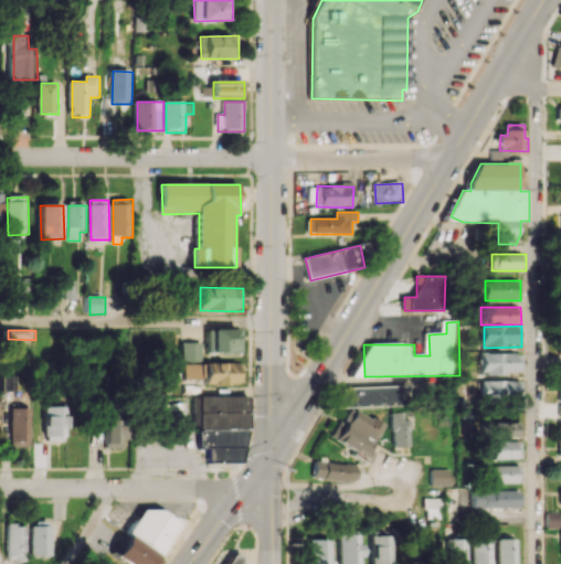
[(243,354),(244,330),(214,330),(213,354),(243,354)]
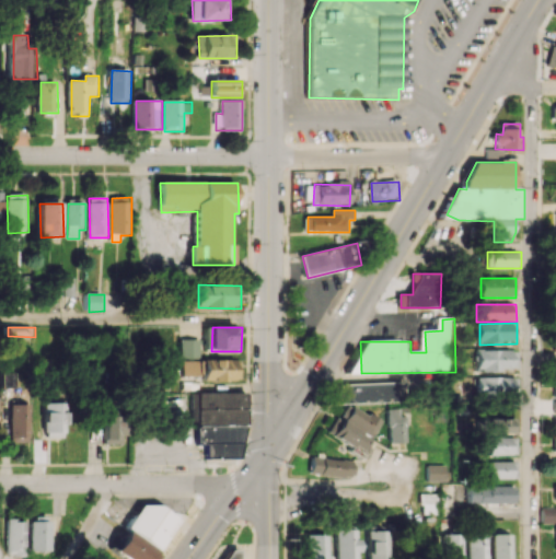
[(184,360),(184,376),(204,376),(204,340),(184,340),(184,360)]
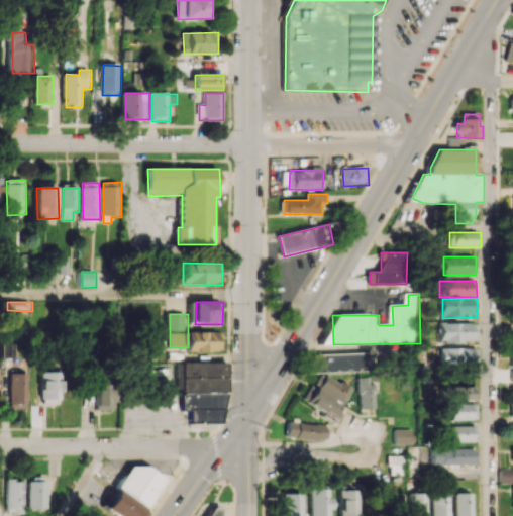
[(479,323),(442,324),(442,343),(479,342),(479,323)]
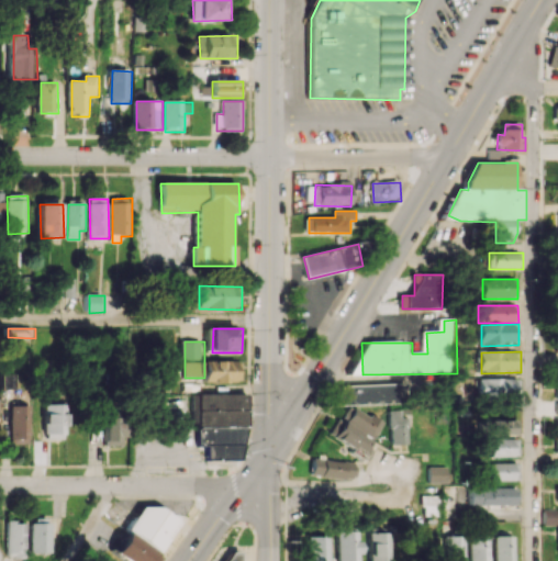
[(243,383),(243,361),(205,361),(205,383),(243,383)]
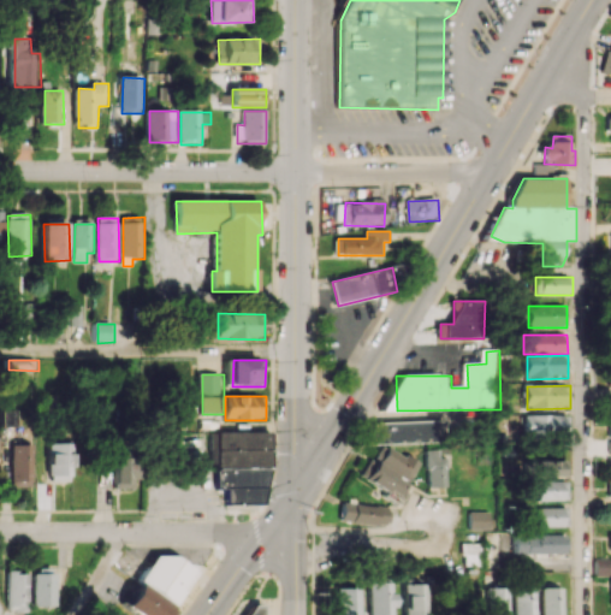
[(21,427),(19,411),(5,411),(5,427),(21,427)]
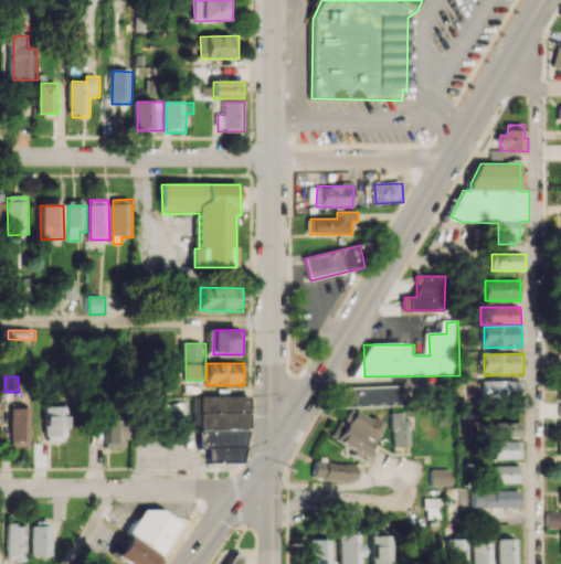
[(484,400),(524,400),(522,381),(484,382),(484,400)]
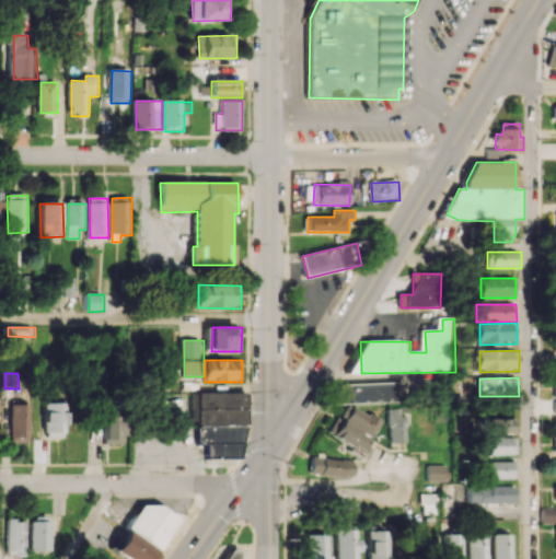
[(409,383),(339,385),(339,404),(410,402),(409,383)]
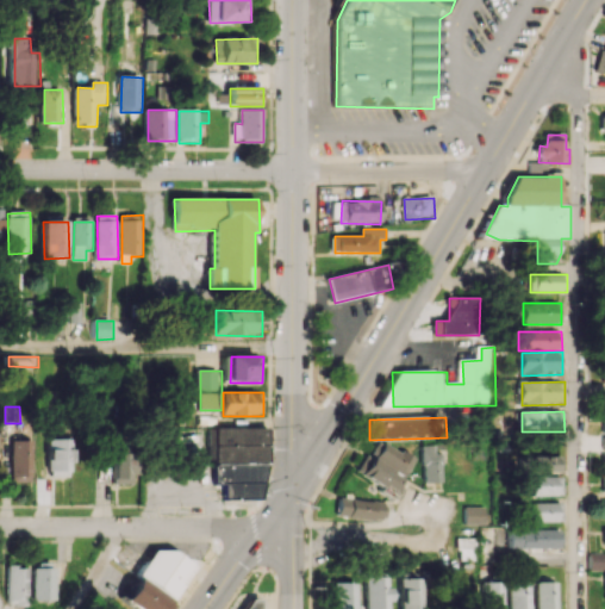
[(211,463),(269,461),(268,428),(211,429),(211,463)]
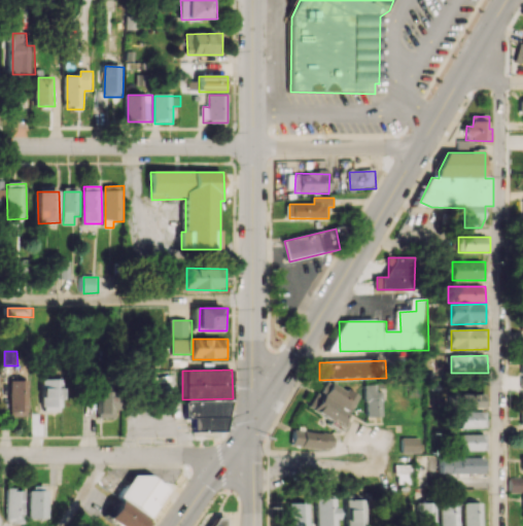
[(43,413),(64,413),(63,379),(42,380),(43,413)]
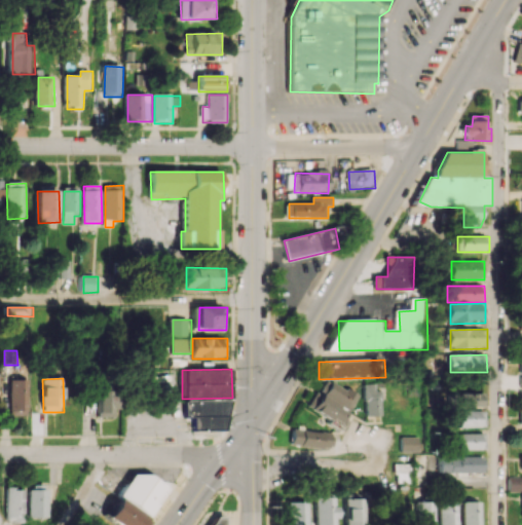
[(31,380),(11,380),(12,417),(31,417),(31,380)]
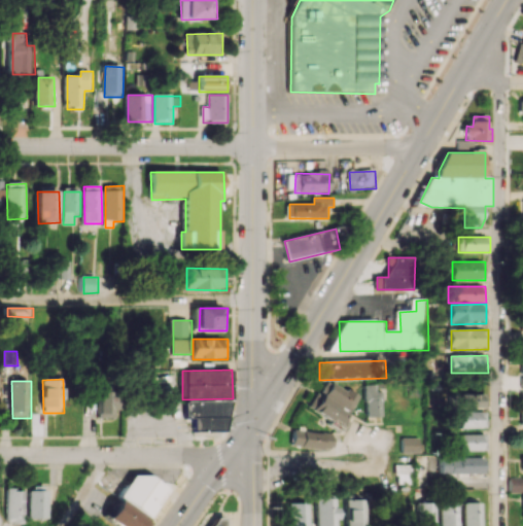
[(360,397),(330,381),(313,411),(345,428),(353,415),(351,414),(360,397)]
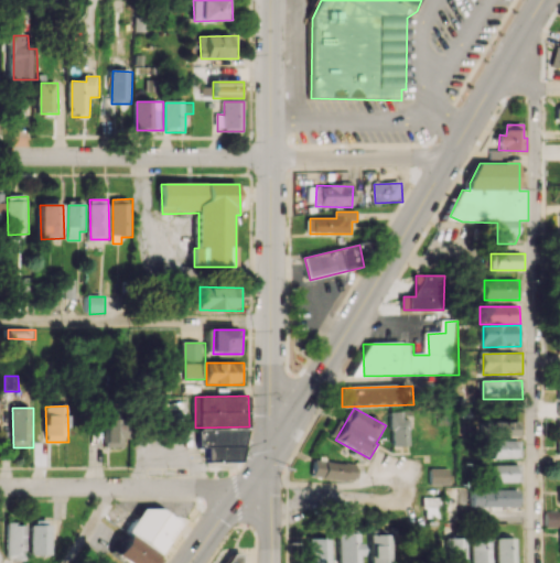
[(394,412),(394,447),(411,447),(411,420),(405,421),(405,412),(394,412)]
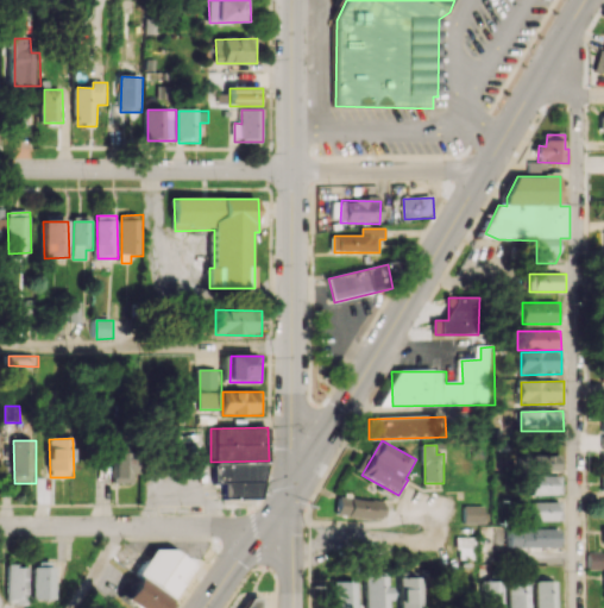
[(115,483),(136,484),(137,447),(115,446),(115,483)]
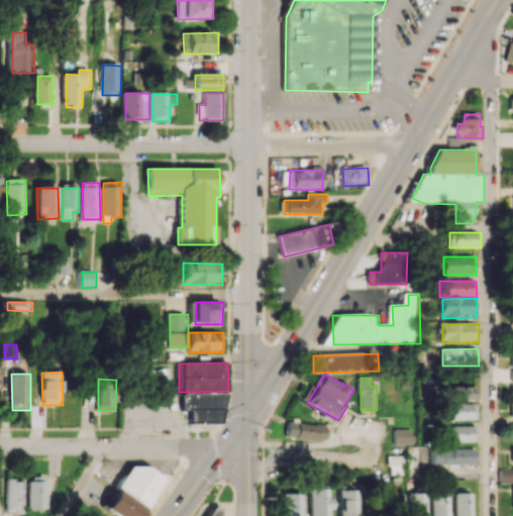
[(478,400),(477,387),(446,388),(447,401),(478,400)]
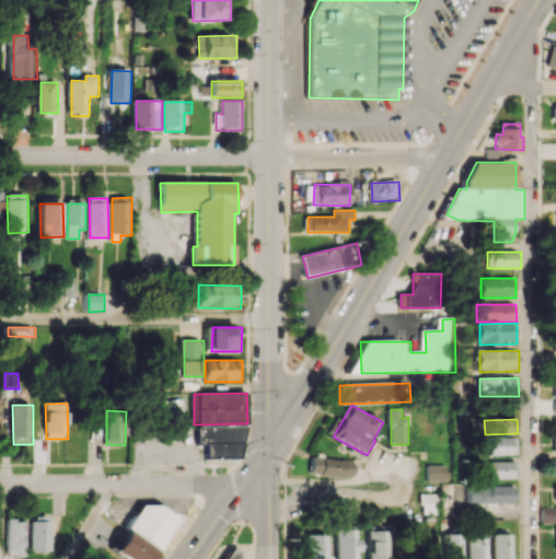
[(199,424),(198,445),(208,445),(207,457),(243,458),(244,426),(199,424)]
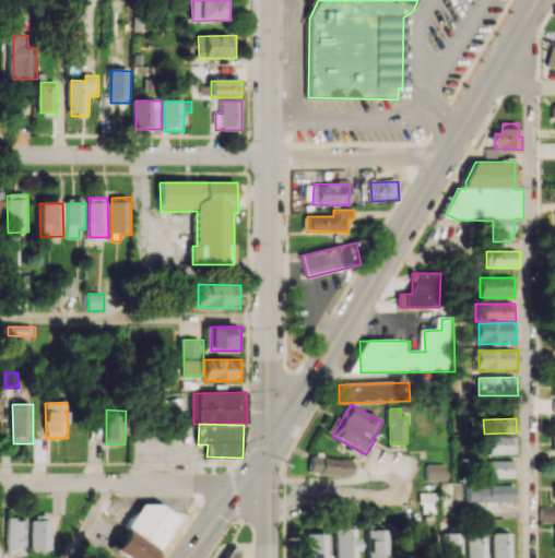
[(489,454),(517,454),(517,438),(491,438),(489,454)]
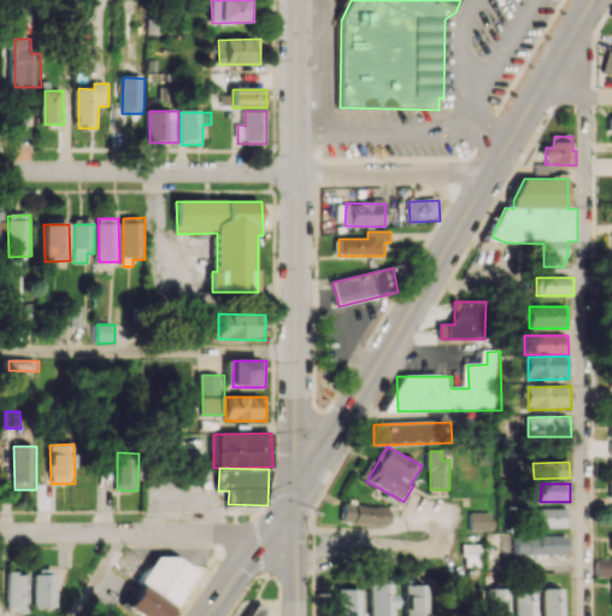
[(343,524),(393,527),(394,508),(343,505),(343,524)]
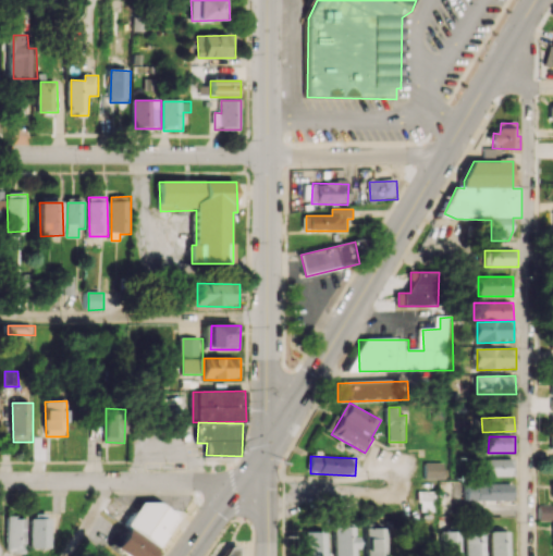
[(488,477),(515,478),(515,460),(488,460),(488,477)]
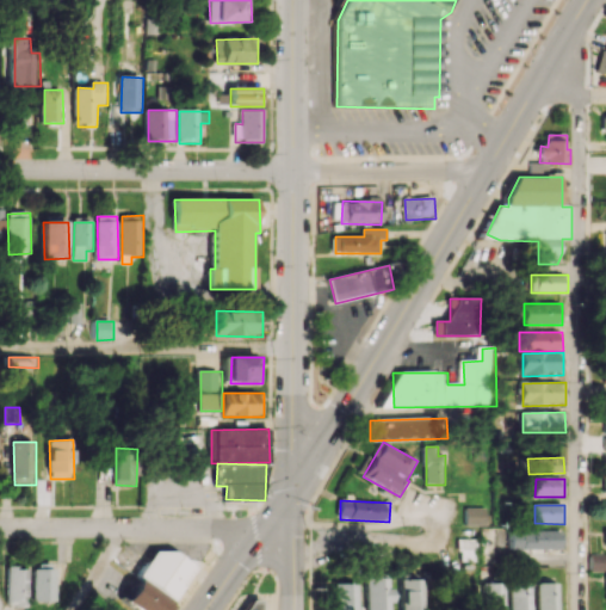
[(487,527),(487,509),(468,509),(468,525),(487,527)]
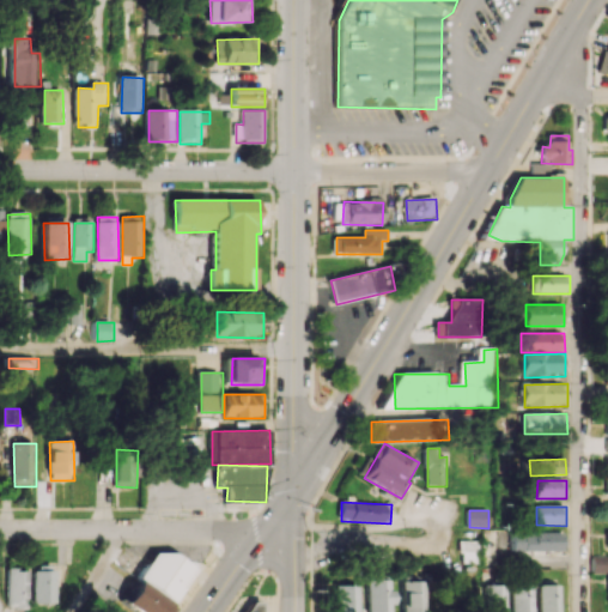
[(565,532),(516,533),(516,552),(565,551),(565,532)]
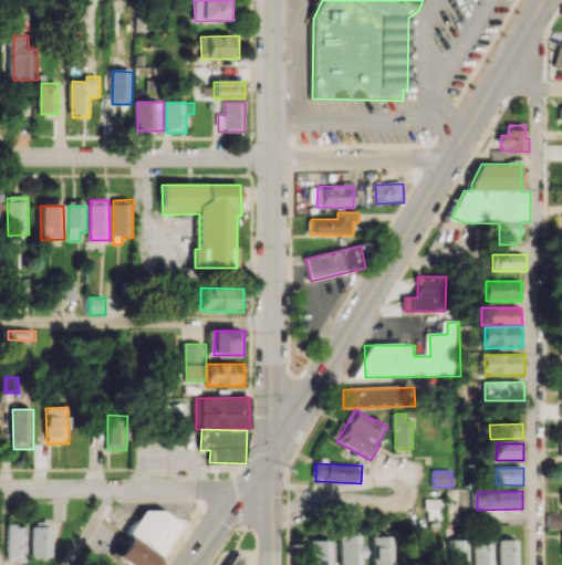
[(445,500),(428,500),(428,521),(444,521),(445,500)]
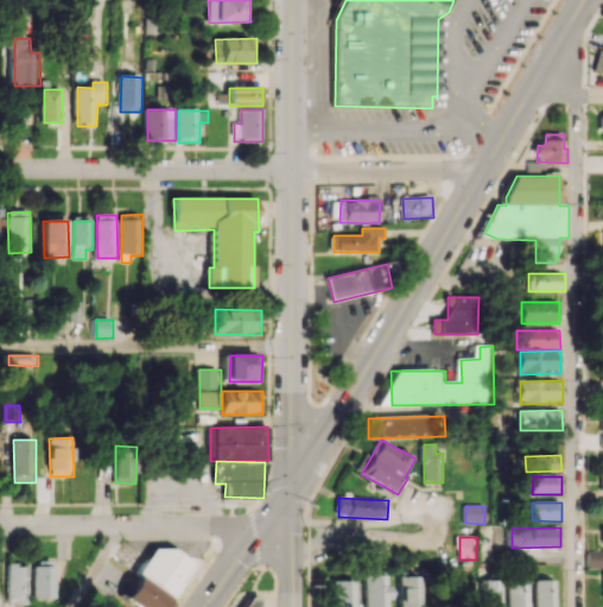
[(158,542),(138,575),(176,598),(196,566),(158,542)]
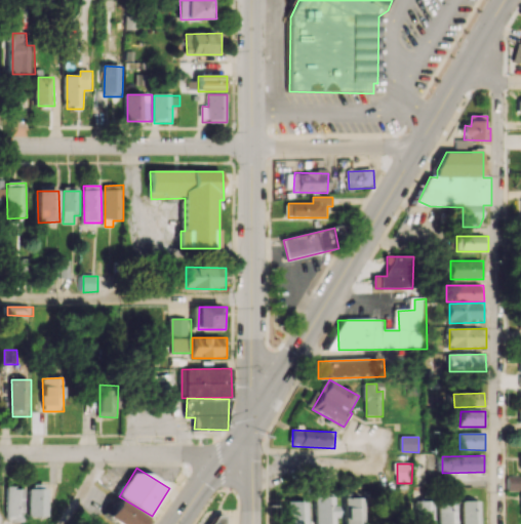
[(520,476),(510,477),(511,492),(520,492),(520,476)]
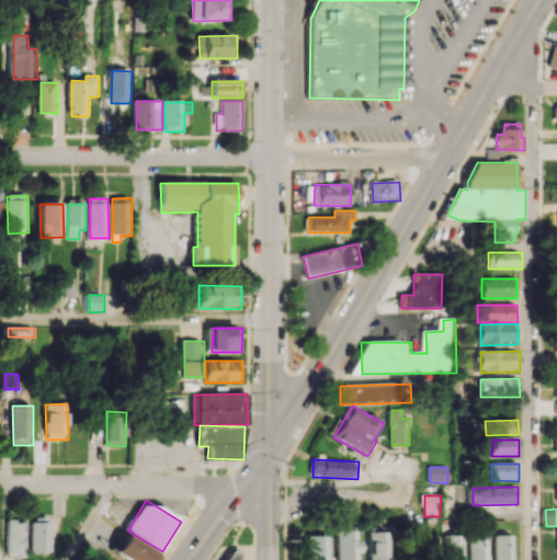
[(34,552),(54,552),(54,518),(34,518),(34,552)]
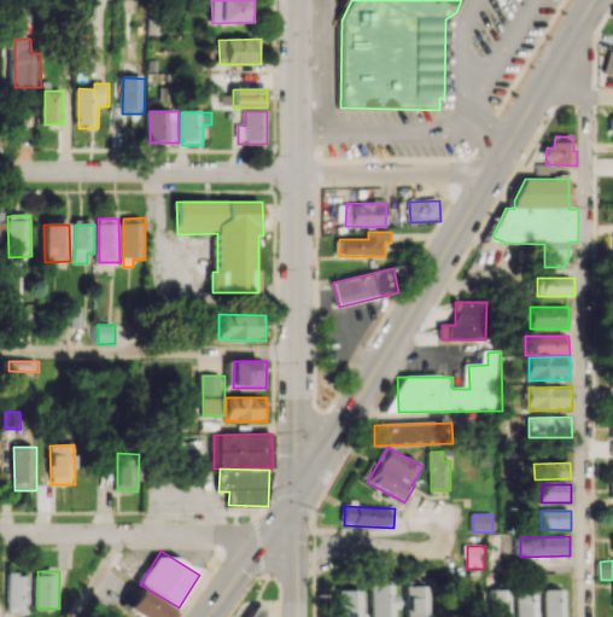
[(31,574),(11,575),(11,615),(33,613),(31,574)]
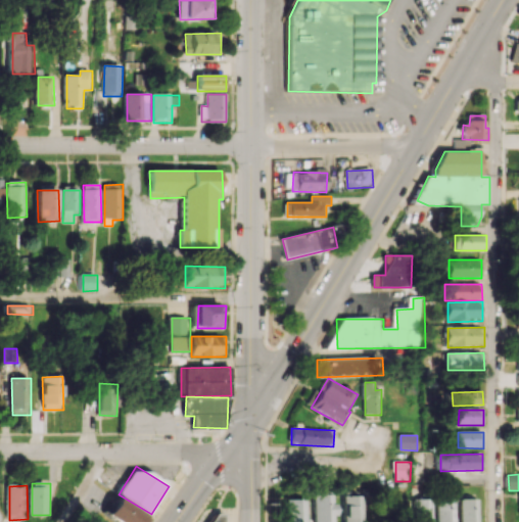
[(336,521),(336,495),(317,495),(316,521),(336,521)]
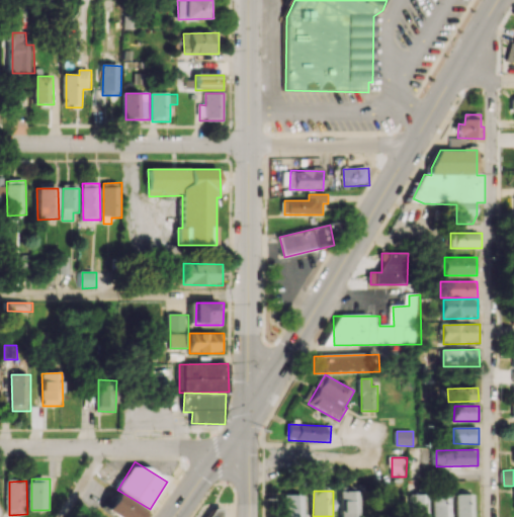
[(361,516),(363,492),(344,491),(343,516),(361,516)]
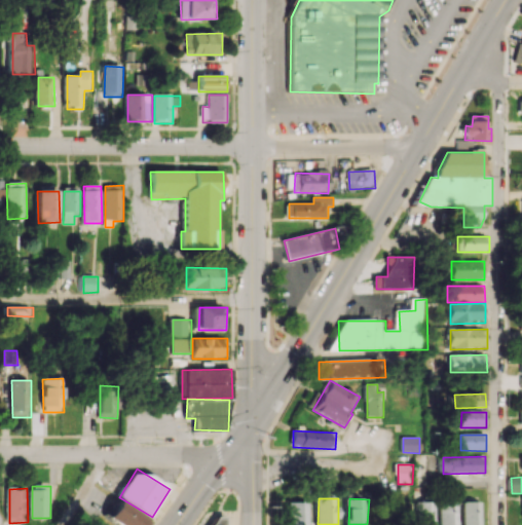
[(107,519),(116,524),(149,524),(152,521),(120,499),(107,519)]
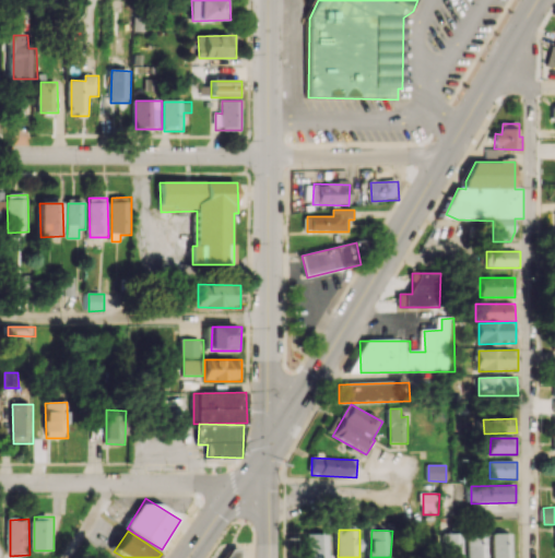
[(329,557),(330,535),(308,534),(307,557),(329,557)]
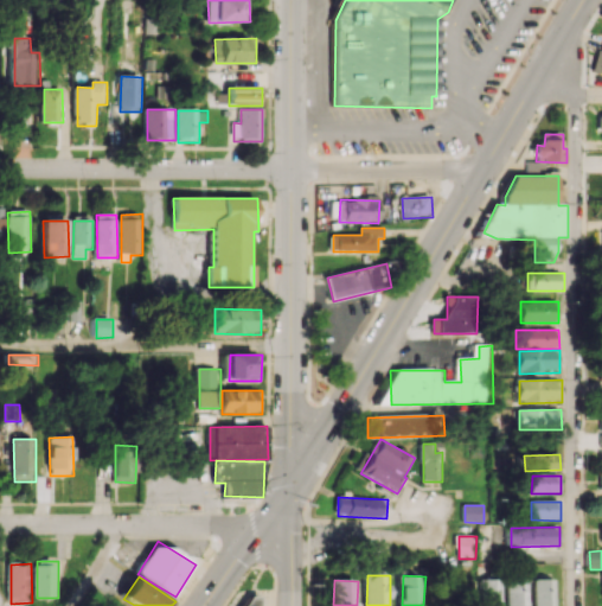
[(484,580),(482,605),(503,605),(504,580),(484,580)]
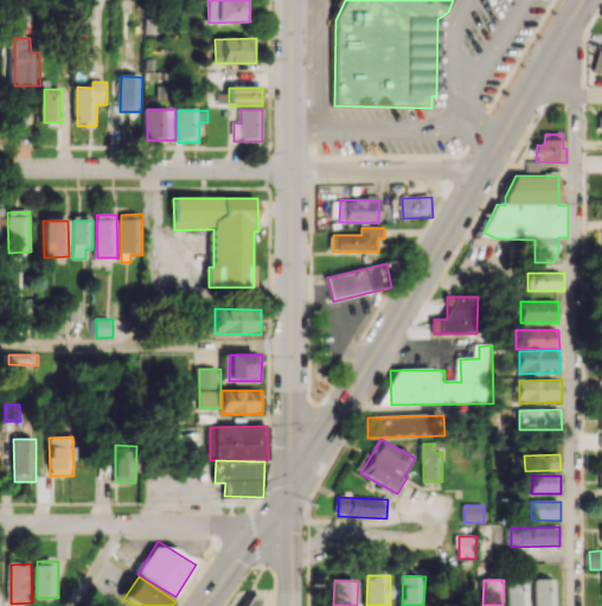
[(530,605),(531,580),(510,580),(508,605),(530,605)]
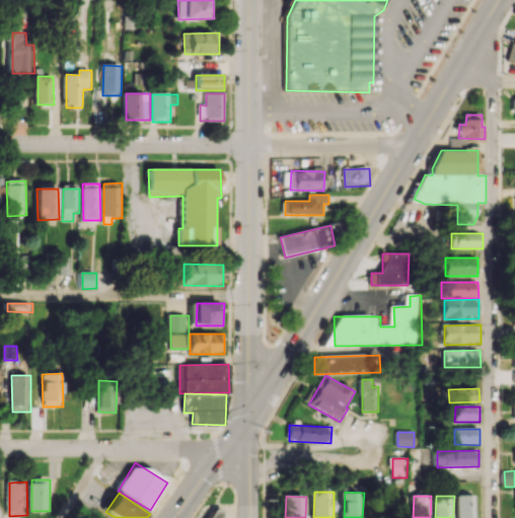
[(474,517),(475,496),(458,496),(458,517),(474,517)]
